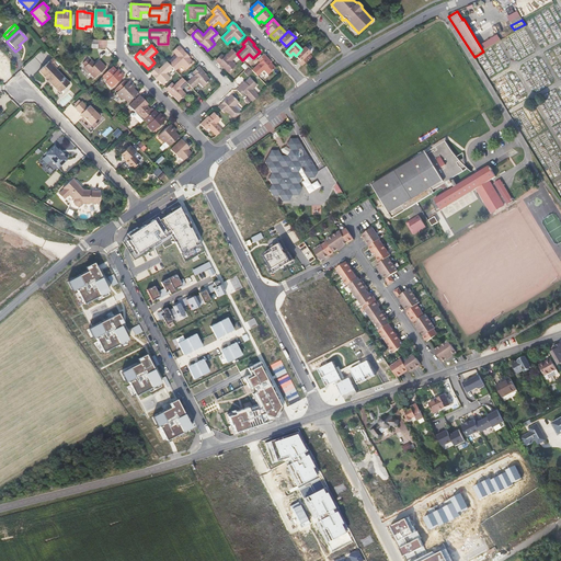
[(300,61),(299,63),(302,66),(308,60),(306,57),(310,52),(305,46),(301,49),(296,56),(300,61)]
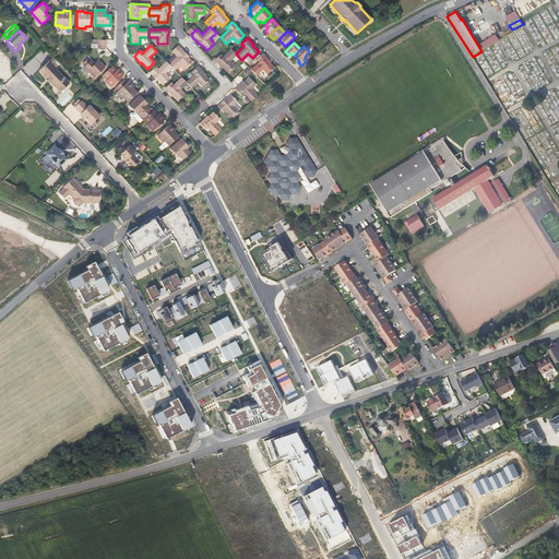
[(186,56),(187,55),(180,48),(175,54),(177,57),(169,64),(171,68),(175,70),(181,64),(186,69),(192,62),(186,56)]
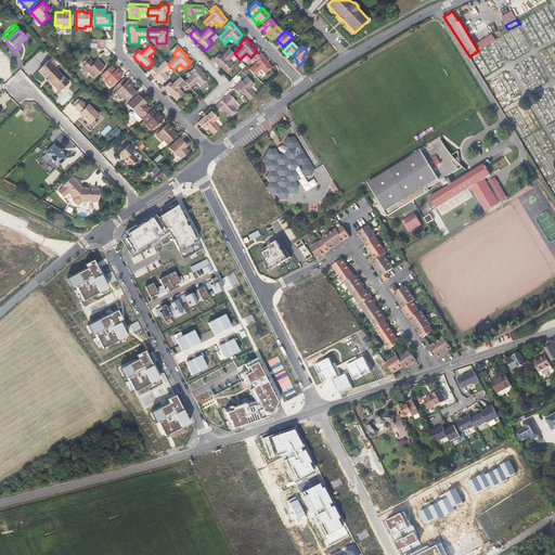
[(229,61),(235,54),(234,53),(229,49),(221,56),(219,53),(215,57),(213,60),(216,62),(219,66),(220,65),(227,72),(233,65),(229,61)]
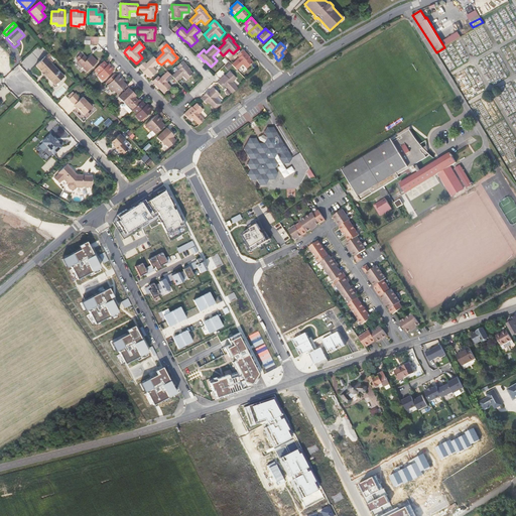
[(248,55),(245,52),(243,49),(241,50),(237,54),(239,57),(232,65),(237,70),(243,65),(247,69),(254,62),(248,56),(248,55)]
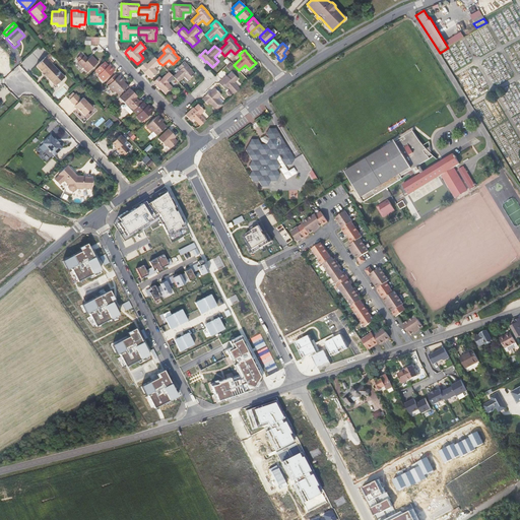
[(98,62),(91,56),(86,60),(83,56),(81,58),(79,55),(75,59),(87,72),(98,62)]
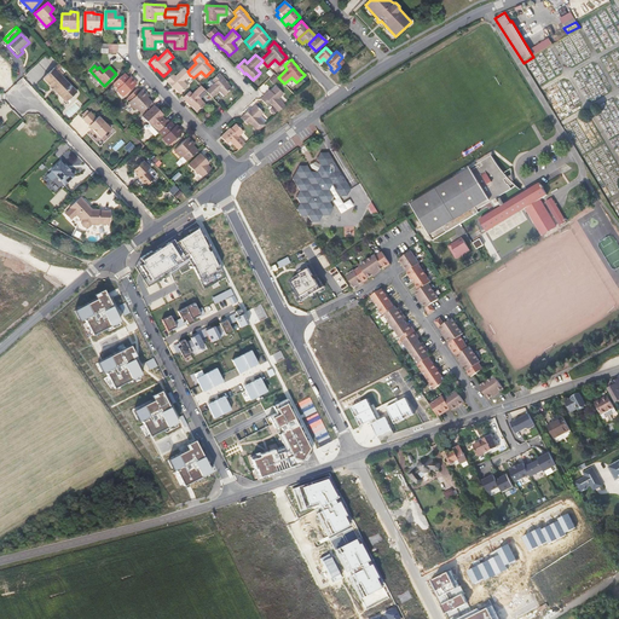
[(184,68),(174,77),(172,74),(167,79),(166,80),(168,84),(172,87),(173,86),(180,94),(185,90),(189,87),(184,81),(190,75),(187,71),(184,68)]
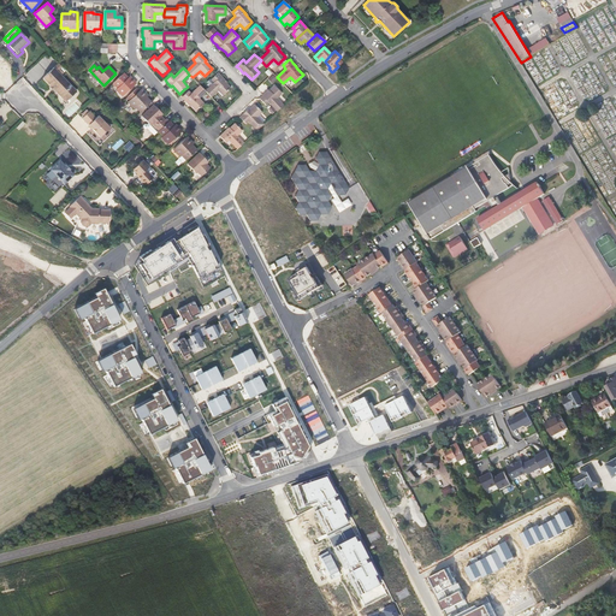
[(65,105),(78,94),(72,87),(64,87),(60,82),(64,78),(55,70),(43,81),(65,105)]
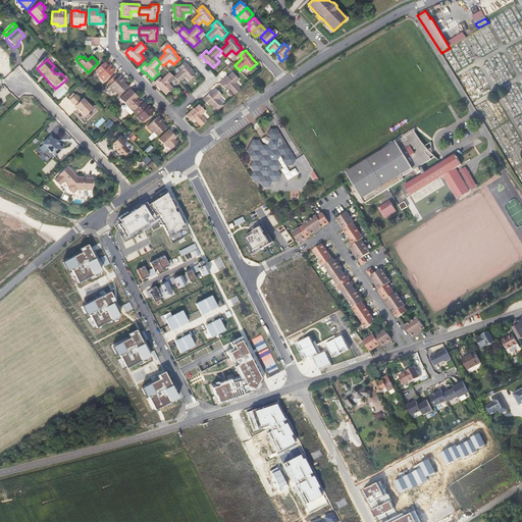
[(109,67),(105,61),(96,70),(99,74),(98,75),(104,82),(115,70),(111,65),(109,67)]
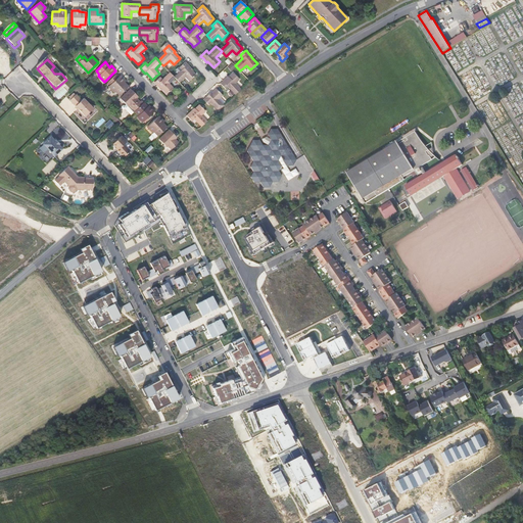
[(191,67),(188,64),(185,62),(184,63),(179,67),(182,69),(174,77),(175,78),(180,83),(185,77),(189,81),(196,75),(190,68),(191,67)]
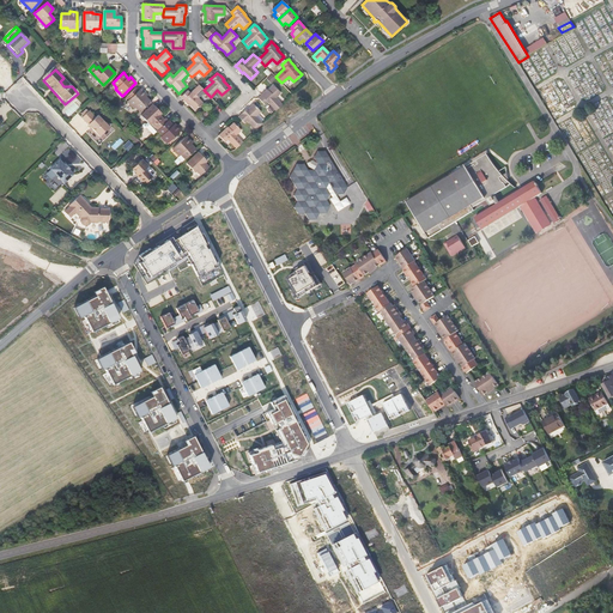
[(195,111),(198,109),(204,103),(199,98),(205,91),(204,90),(199,85),(189,93),(187,91),(186,92),(182,96),(181,97),(183,101),(187,104),(188,103),(195,111)]
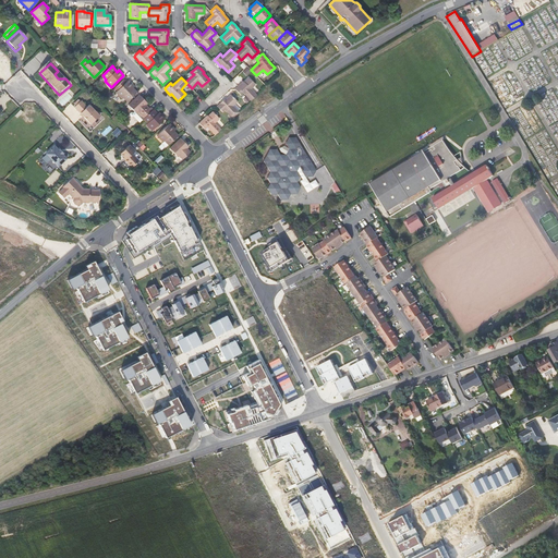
[(241,84),(238,86),(235,88),(241,95),(243,93),(251,101),(257,96),(251,89),(256,85),(249,77),(242,84),(241,84)]
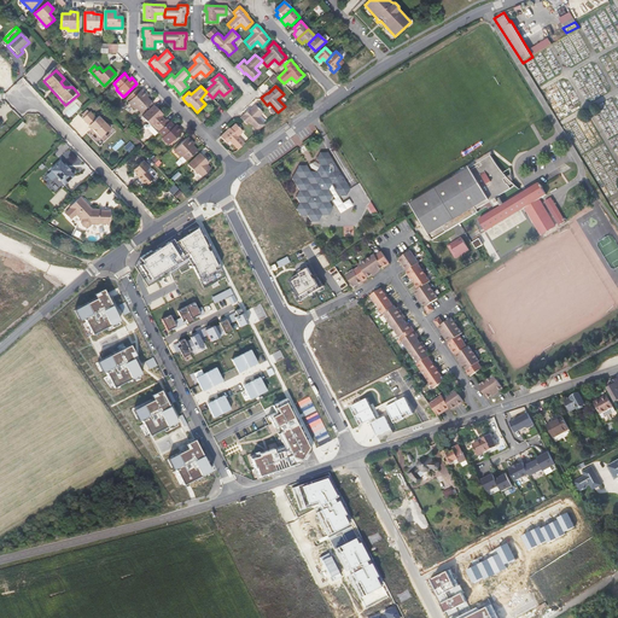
[(136,108),(141,112),(151,103),(145,97),(147,94),(143,89),(128,103),(135,109),(136,108)]
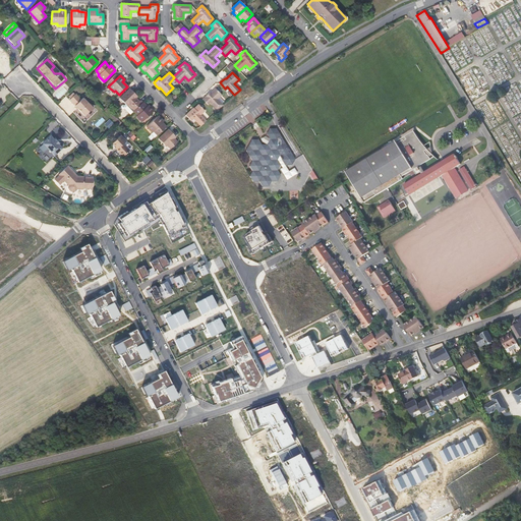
[(134,111),(141,104),(134,96),(135,95),(130,89),(120,98),(125,104),(123,105),(122,105),(121,106),(121,107),(122,107),(123,108),(123,107),(128,113),(128,114),(129,115),(134,111)]
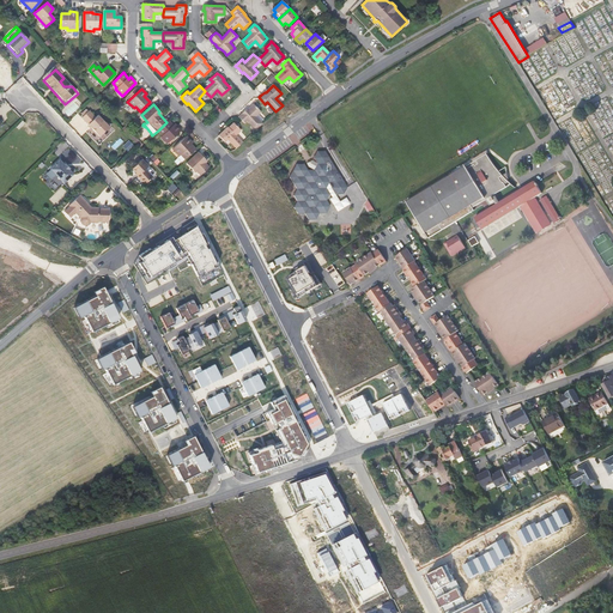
[(246,110),(242,114),(238,116),(240,119),(244,123),(248,121),(256,129),(262,123),(256,116),(261,111),(254,104),(247,111),(246,110)]
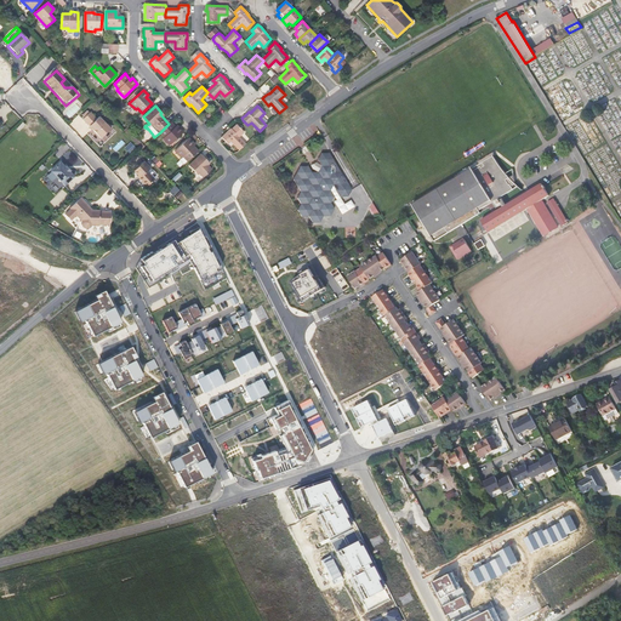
[(107,127),(100,120),(97,121),(91,115),(84,121),(101,141),(113,131),(109,126),(107,127)]
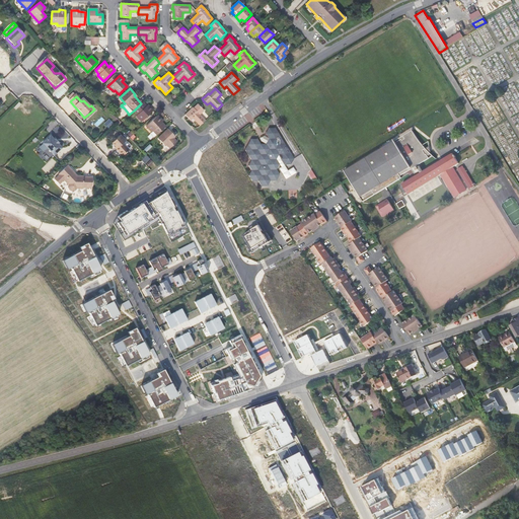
[(148,107),(142,101),(141,103),(134,110),(137,114),(136,116),(142,121),(153,110),(149,105),(148,107)]
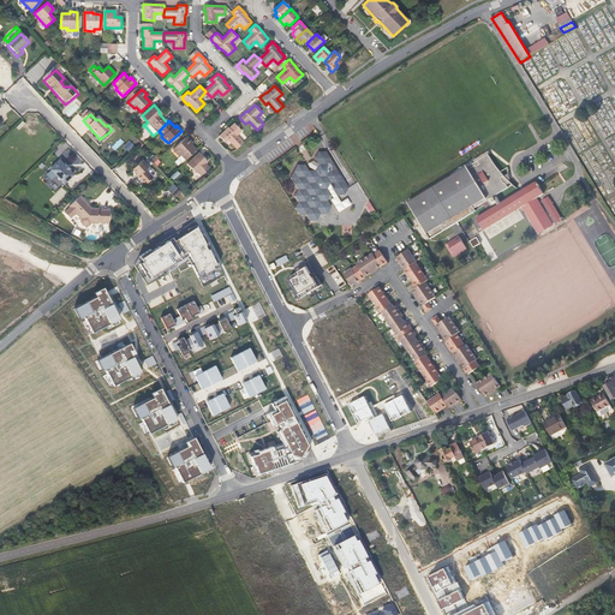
[(228,139),(238,149),(244,143),(237,136),(243,131),(234,124),(227,130),(226,130),(222,133),(220,136),(225,143),(228,139)]
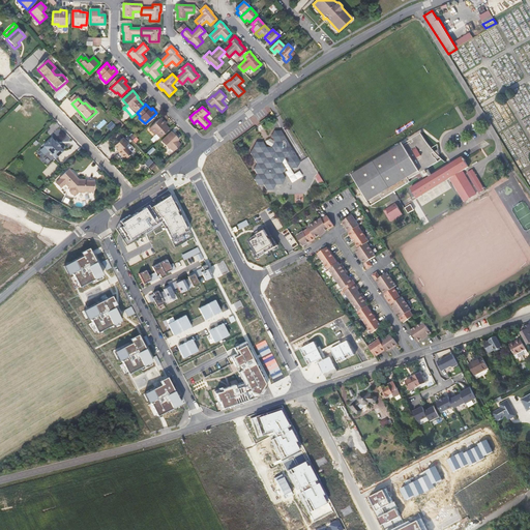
[(156,134),(160,138),(169,129),(164,123),(166,122),(162,118),(149,128),(155,135),(156,134)]
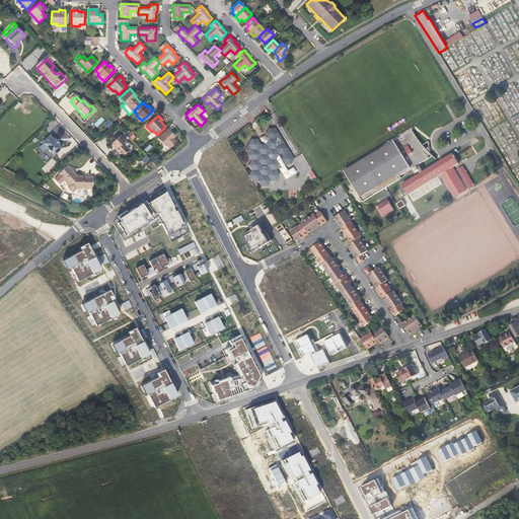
[(109,118),(103,124),(107,128),(114,122),(109,118)]
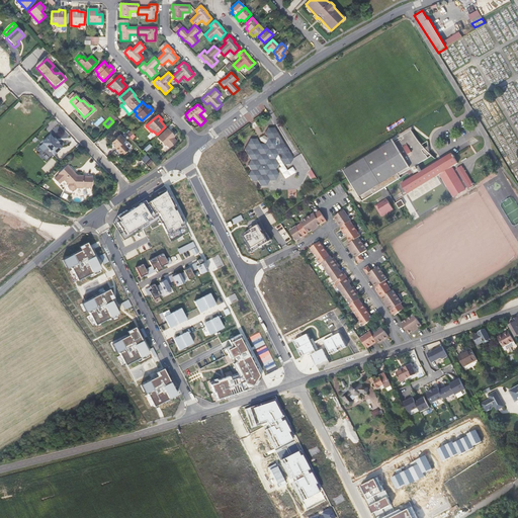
[(289,164),(292,158),(273,127),(267,127),(264,134),(267,139),(264,144),(259,144),(255,139),(249,139),(244,150),(250,160),(247,165),(250,170),(248,175),(251,181),(256,180),(259,185),(266,185),(269,180),(275,179),(277,174),(274,169),(277,164),(274,159),(276,154),(282,164),(289,164)]
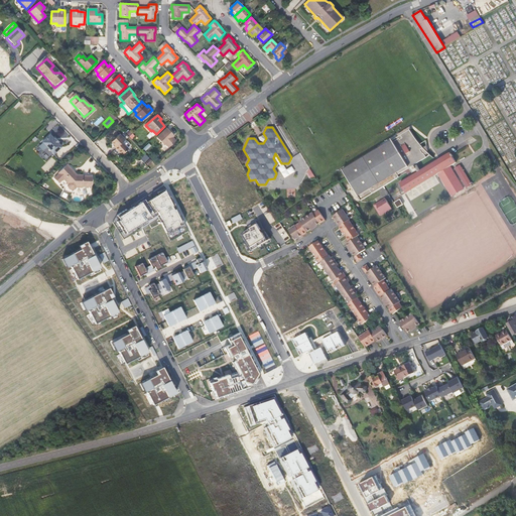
[(172,134),(167,128),(157,138),(164,145),(165,144),(169,148),(176,141),(171,135),(172,134)]
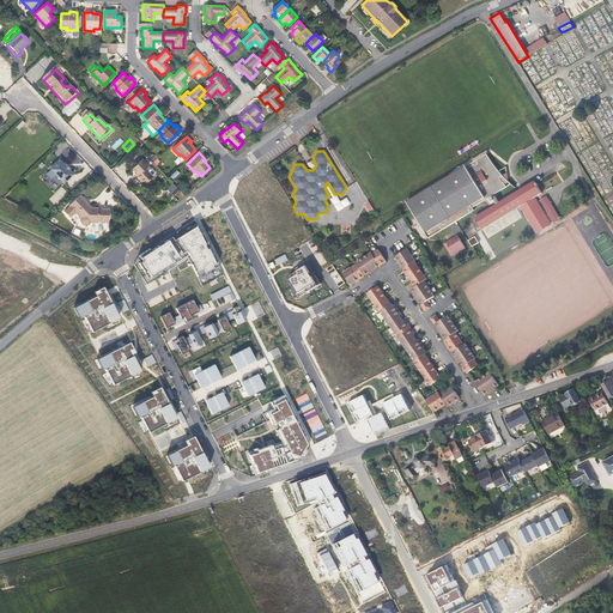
[(496,165),(489,155),(487,155),(487,153),(478,159),(480,163),(477,165),(477,163),(468,168),(467,165),(407,200),(429,236),(474,210),(473,207),(508,187),(504,182),(503,182),(501,177),(504,176),(496,165)]
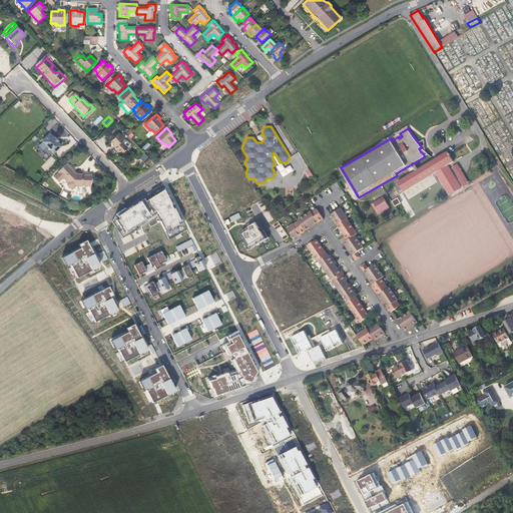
[(50,136),(43,144),(54,155),(61,148),(59,145),(55,140),(54,140),(50,136)]
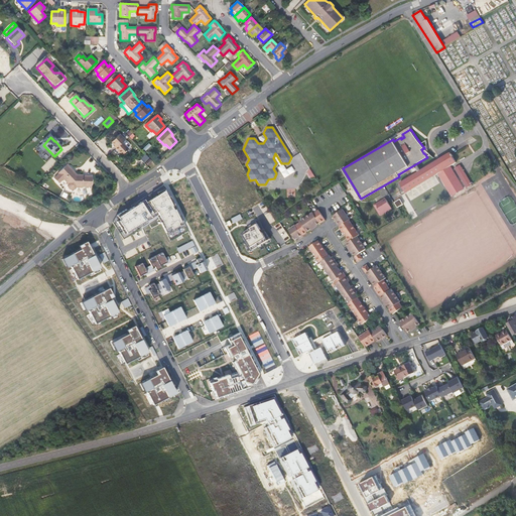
[(125,141),(120,137),(112,145),(117,150),(116,152),(122,158),(127,152),(121,145),(125,141)]
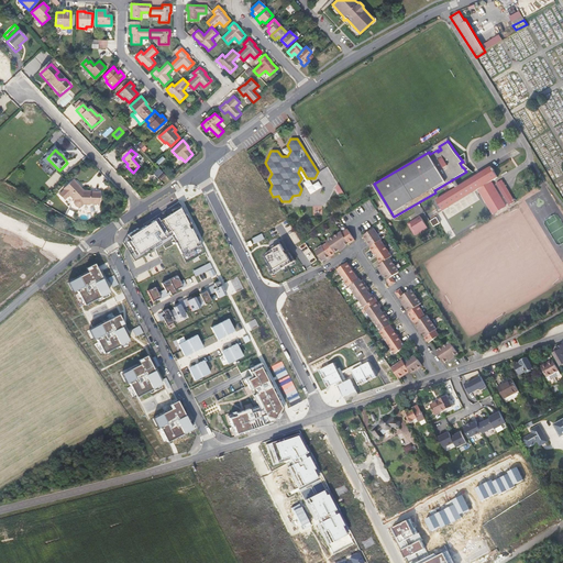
[(437,199),(441,208),(482,185),(486,191),(484,194),(495,213),(497,212),(496,210),(500,207),(501,209),(506,207),(495,187),(493,188),(492,185),(489,185),(488,183),(492,181),(498,177),(495,172),(496,170),(495,168),(493,168),(492,167),(460,186),(456,187),(437,199)]
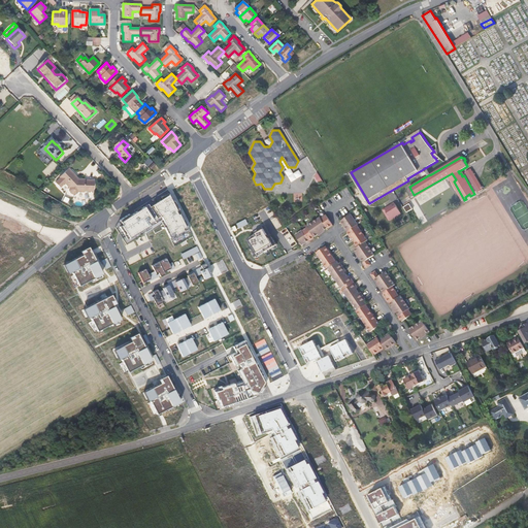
[(54,161),(43,171),(48,176),(59,166),(54,161)]
